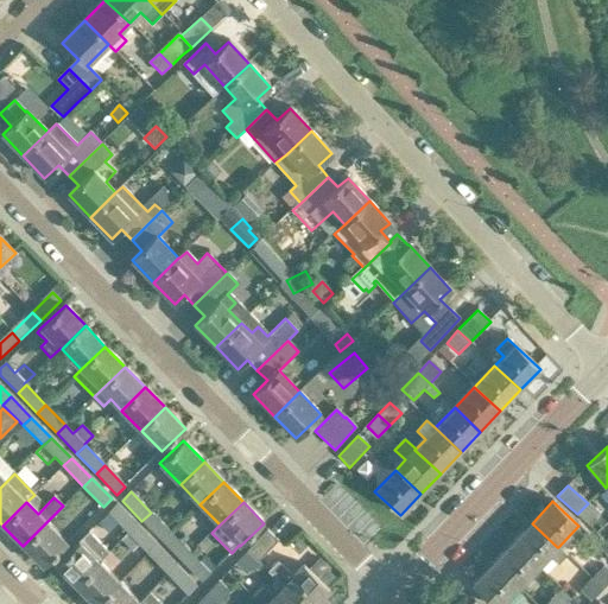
[(600,514),(588,503),(577,514),(589,526),(600,514)]
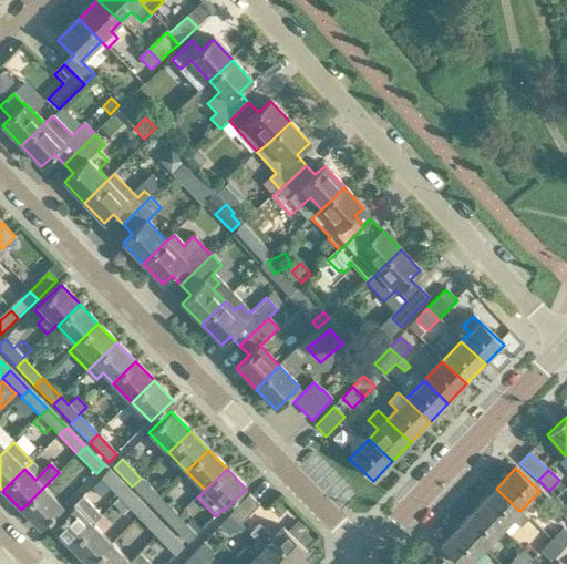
[(101,480),(120,499),(127,491),(109,471),(101,480)]
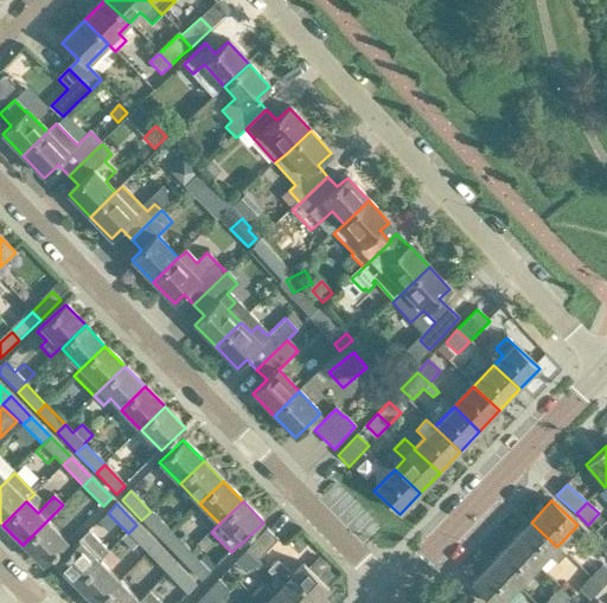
[(171,532),(151,512),(141,520),(161,540),(171,532)]
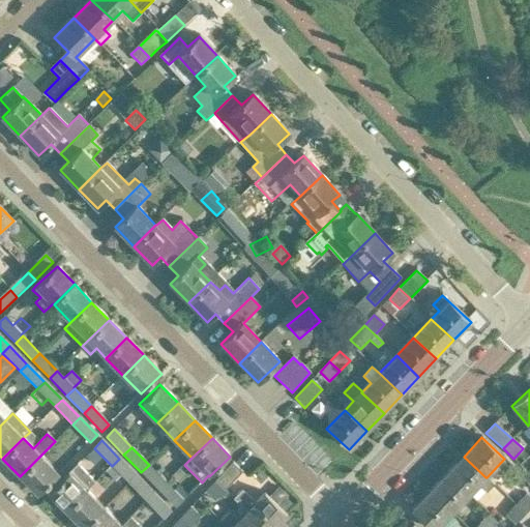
[(58,474),(40,456),(20,476),(38,495),(58,474)]
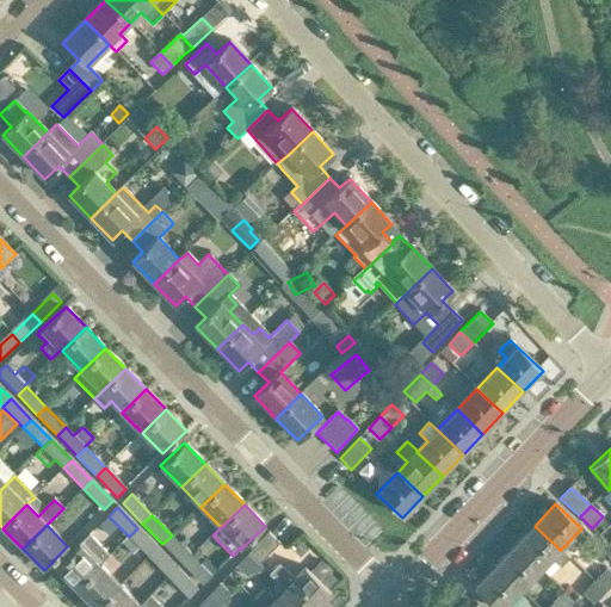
[(535,526),(514,546),(541,571),(551,559),(561,569),(569,558),(561,550),(560,550),(535,526)]
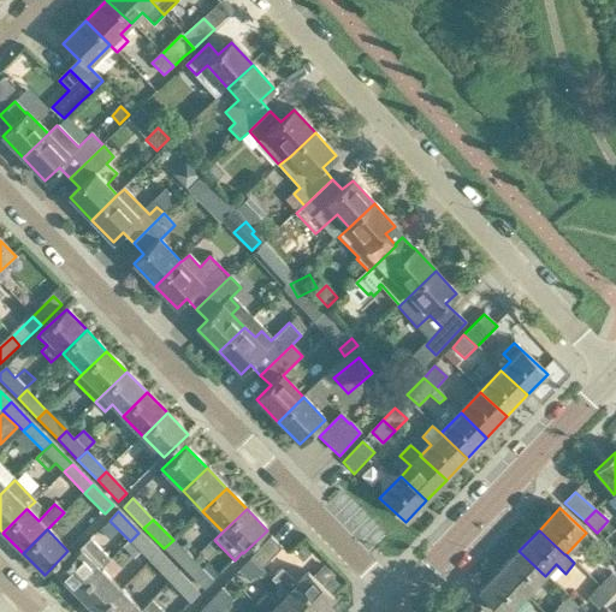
[(159,553),(138,533),(130,541),(123,548),(134,559),(141,553),(149,562),(159,553)]
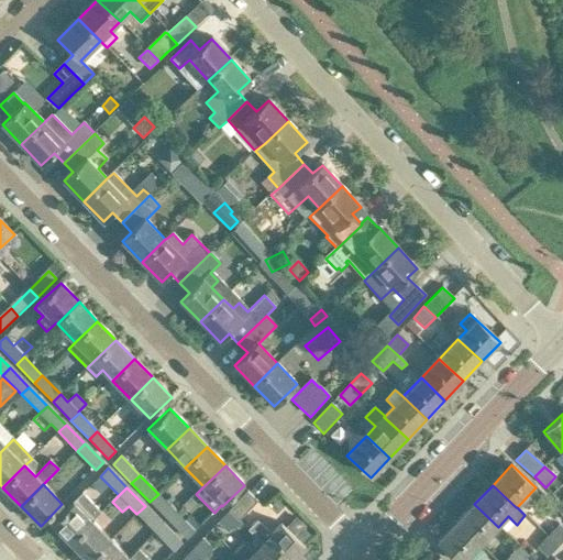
[(247,492),(229,512),(239,523),(257,503),(247,492)]
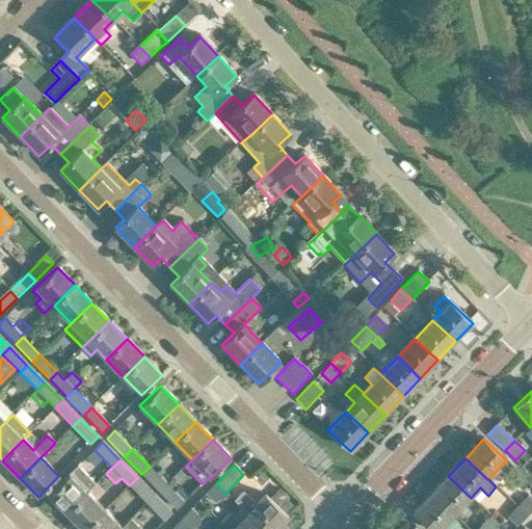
[(65,512),(86,493),(96,484),(78,466),(48,495),(50,497),(49,500),(55,505),(58,505),(65,512)]
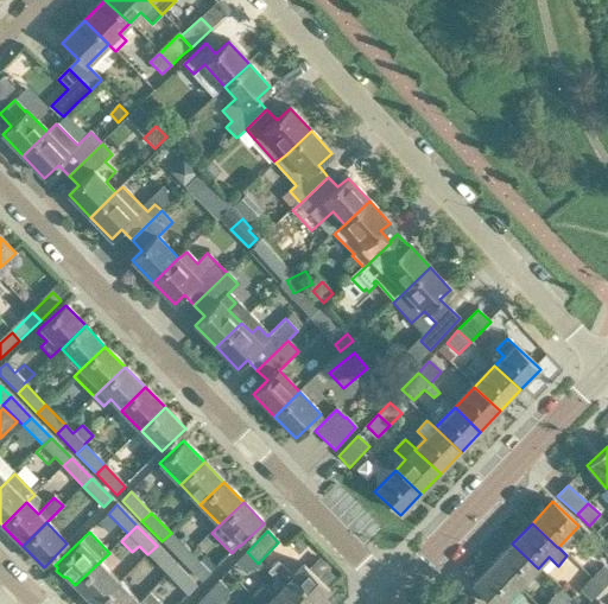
[(191,553),(171,533),(162,541),(182,563),(191,553)]
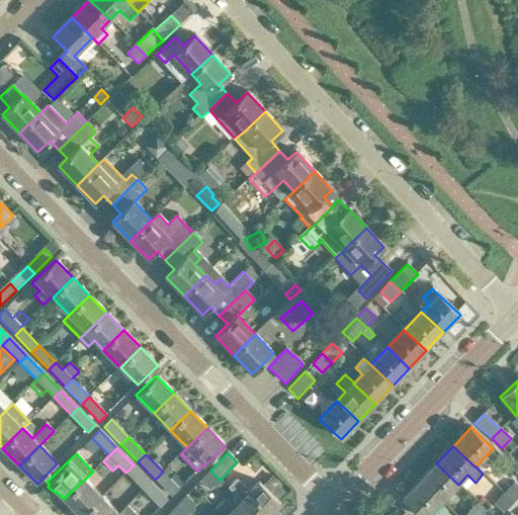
[(458,485),(436,463),(420,481),(441,502),(458,485)]
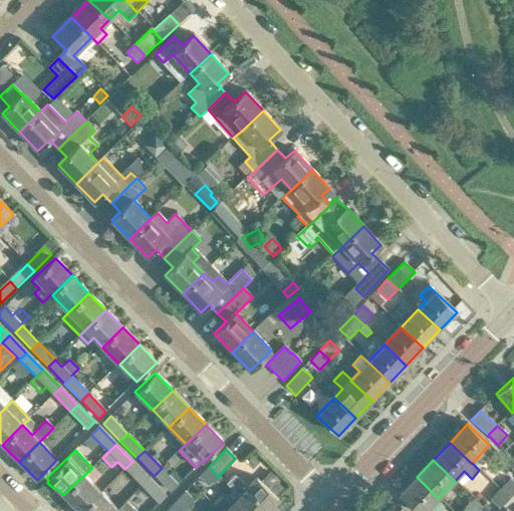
[(150,480),(133,462),(124,469),(142,487),(150,480)]
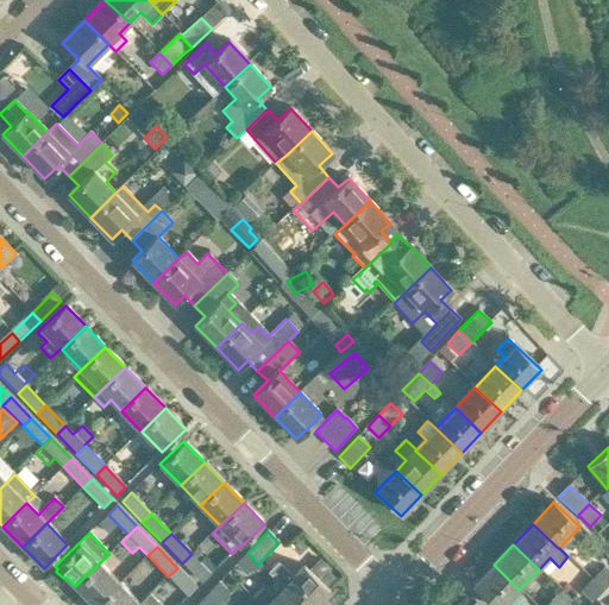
[(248,577),(258,565),(248,553),(236,566),(248,577)]
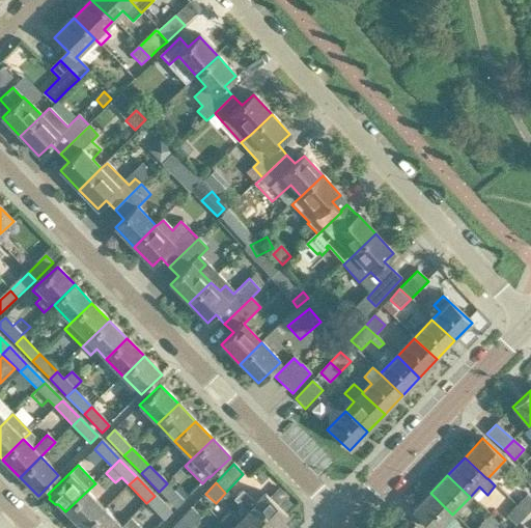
[(175,492),(167,483),(159,492),(176,509),(189,496),(180,488),(175,492)]
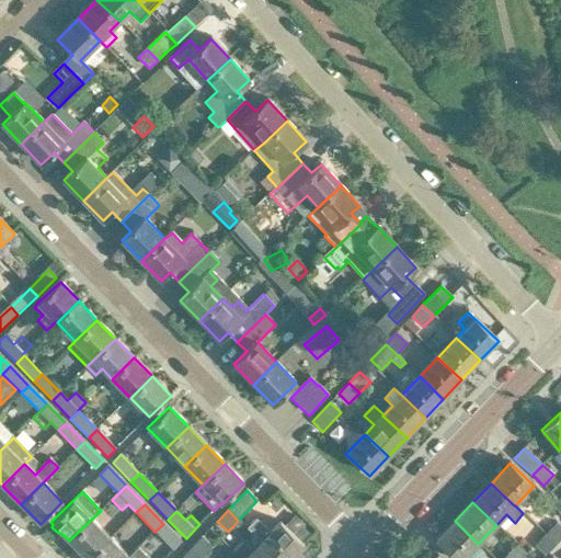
[(256,519),(247,528),(261,543),(261,542),(277,557),(292,557),(304,545),(301,543),(295,537),(279,523),(271,533),(256,519)]
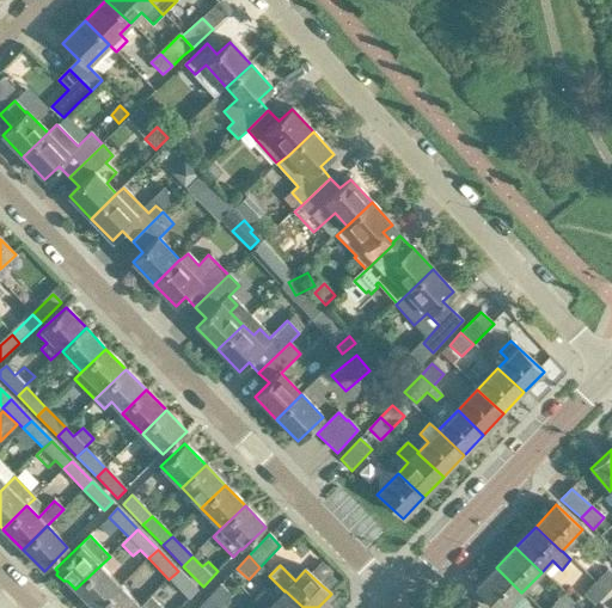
[(98,607),(120,587),(99,566),(75,589),(93,607),(98,607)]
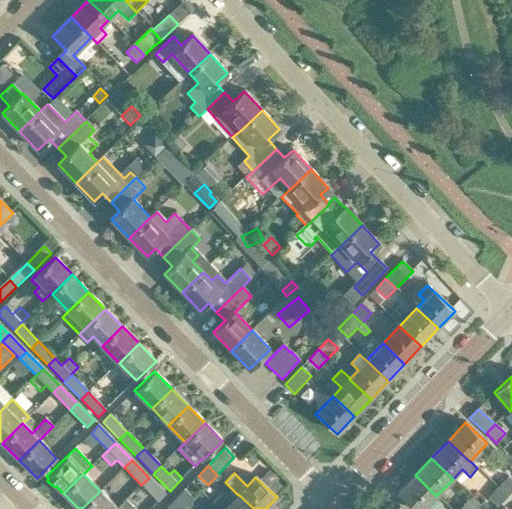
[(424,508),(436,496),(415,475),(397,493),(414,508),(424,508)]
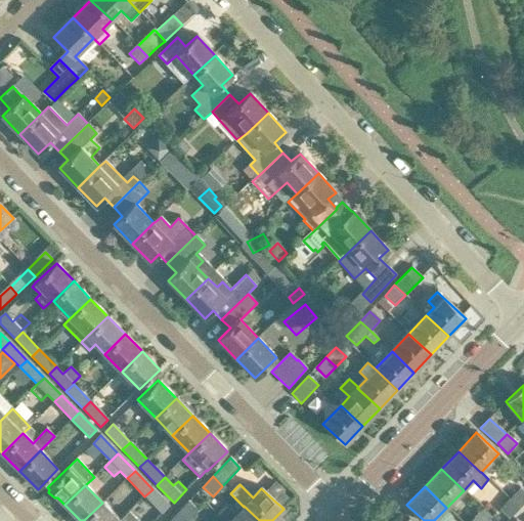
[(523,504),(523,492),(519,488),(509,500),(519,509),(523,504)]
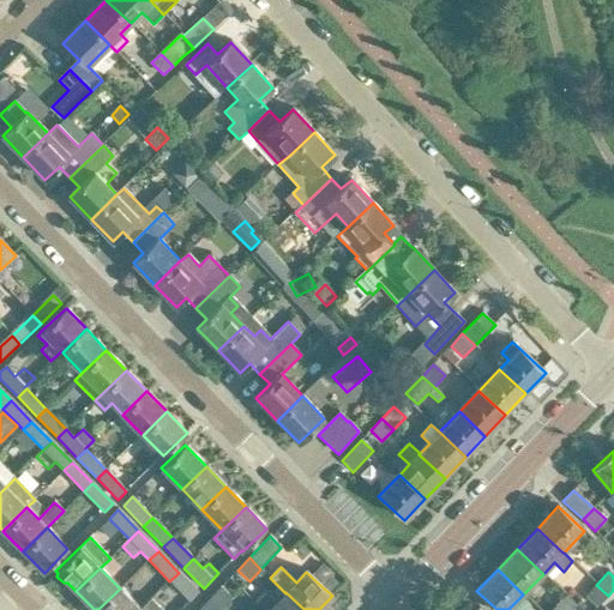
[(198,593),(179,573),(169,581),(190,602),(198,593)]
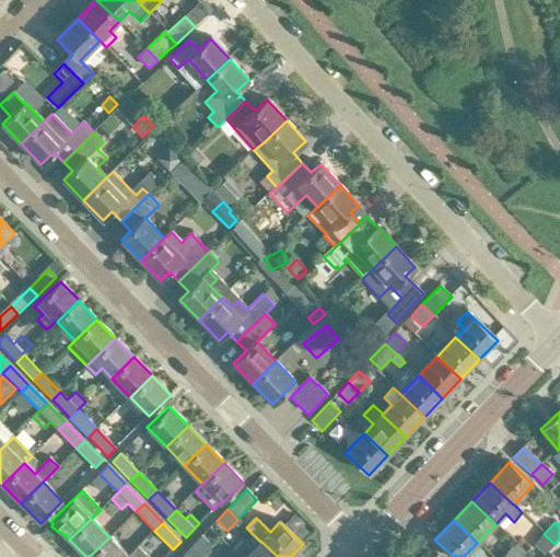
[(302,528),(294,536),(301,542),(308,534),(302,528)]
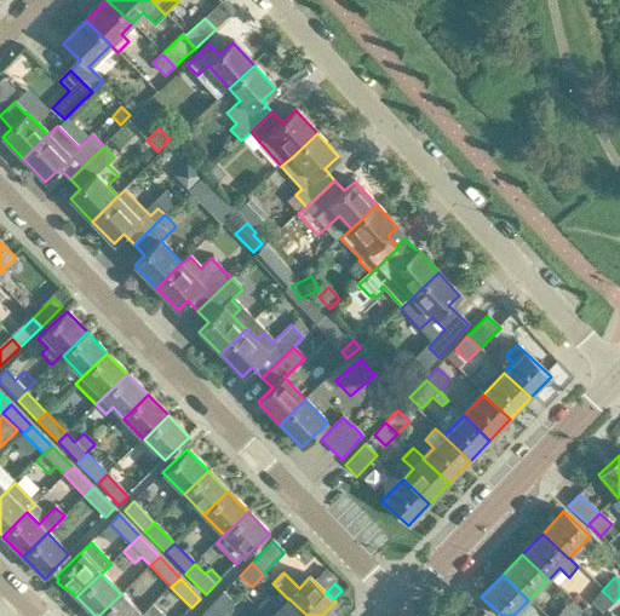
[(584,606),(591,591),(575,585),(569,599),(584,606)]
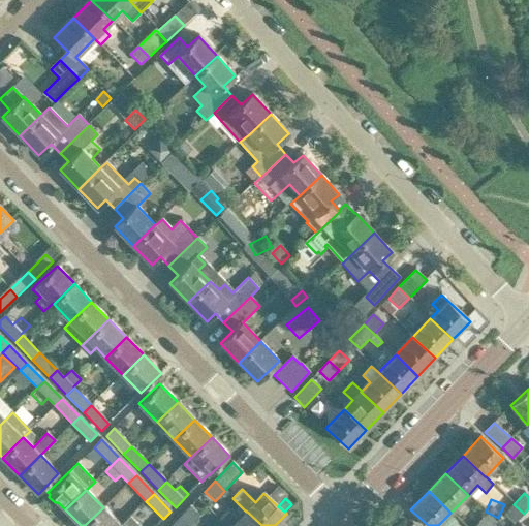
[(524,514),(514,504),(504,515),(514,524),(524,514)]
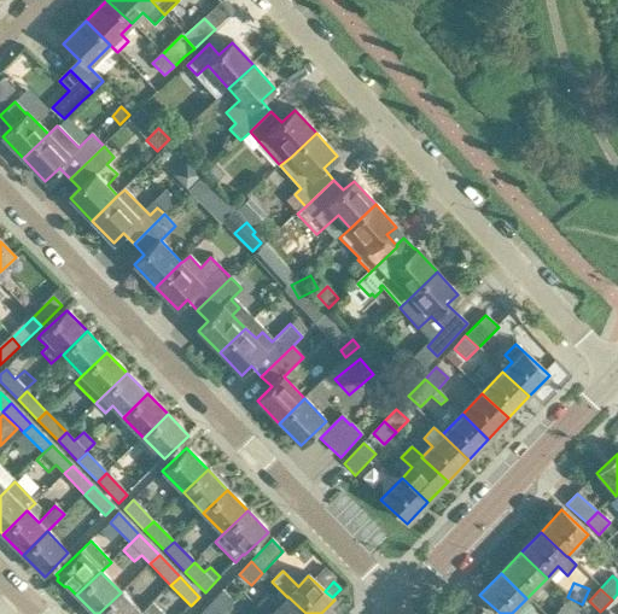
[(222,591),(210,603),(220,613),(225,613),(234,602),(222,591)]
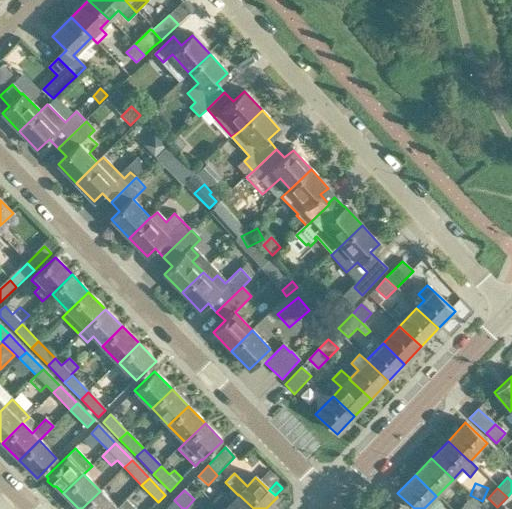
[(118,508),(100,491),(82,508),(118,508)]
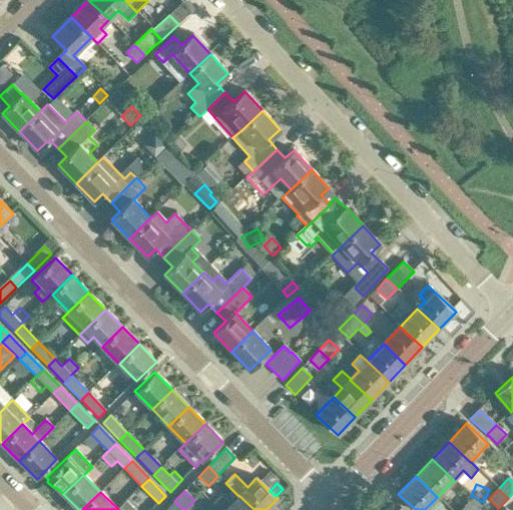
[(253,509),(238,495),(238,496),(225,509),(253,509)]
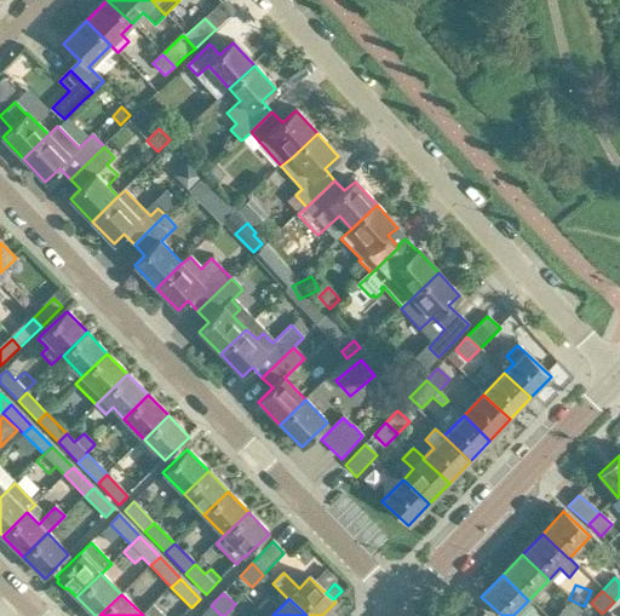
[(164,615),(153,605),(143,615),(164,615)]
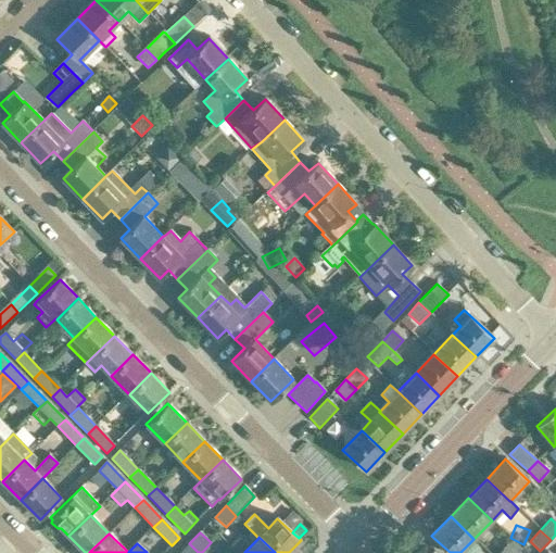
[(198,552),(189,543),(181,552),(198,552)]
